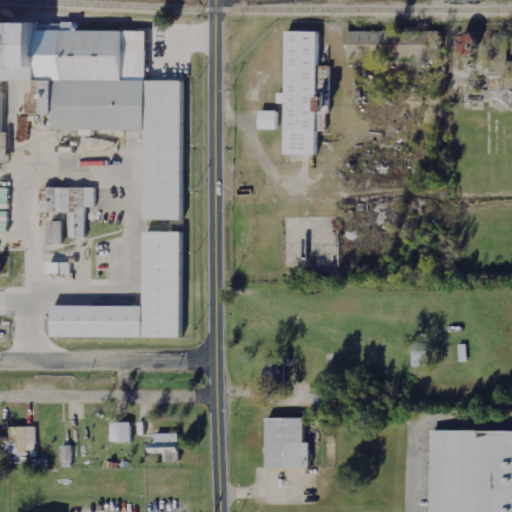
[(0,82),(50,82),(50,130),(144,130),(144,219),(187,219),(187,79),(145,79),(145,31),(72,31),(72,22),(0,22),(0,82)]
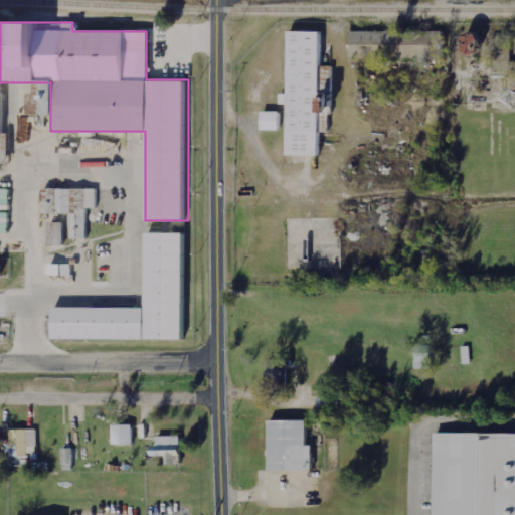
[(286,32),(284,157),(316,158),(317,32),(286,32)]
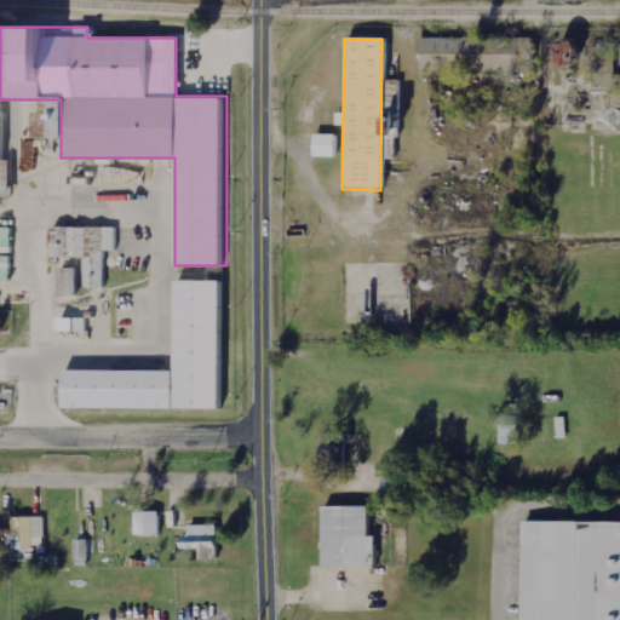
[(417,73),(528,73),(528,39),(417,39),(417,73)]
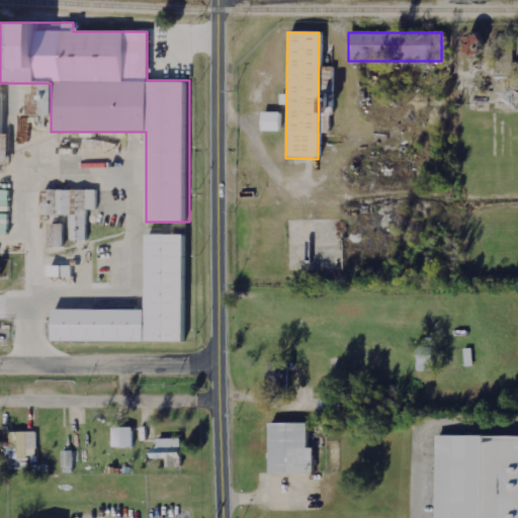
[(491,36),(476,37),(477,56),(492,56),(491,36)]
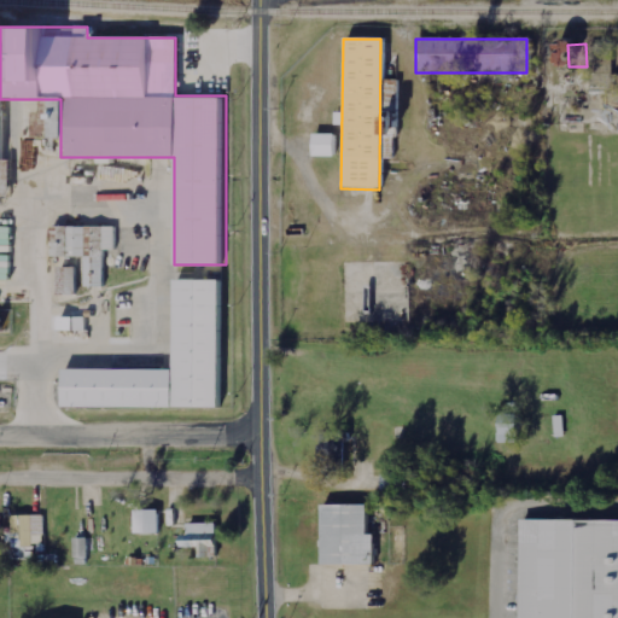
[(340,157),(340,134),(319,134),(319,157),(340,157)]
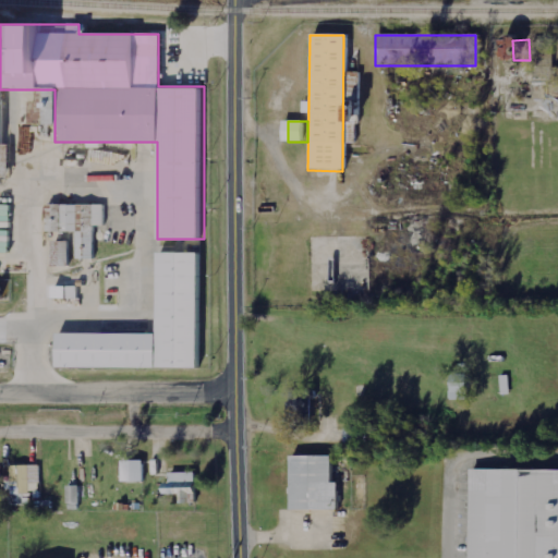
[(59,266),(73,267),(74,249),(82,249),(82,259),(98,259),(99,227),(108,227),(108,205),(51,205),(51,235),(59,235),(59,266)]
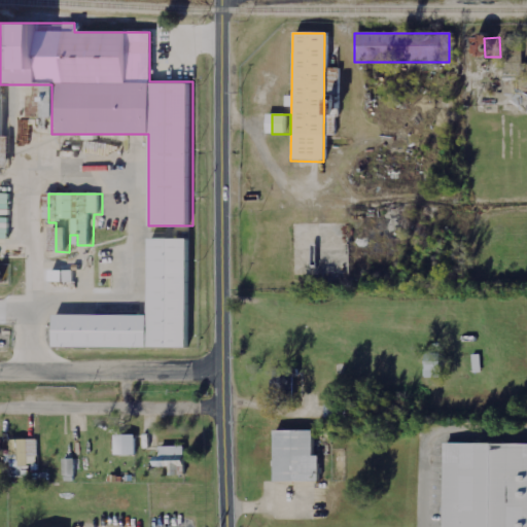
[(148,236),(148,314),(53,314),(53,348),(187,347),(187,236),(148,236)]
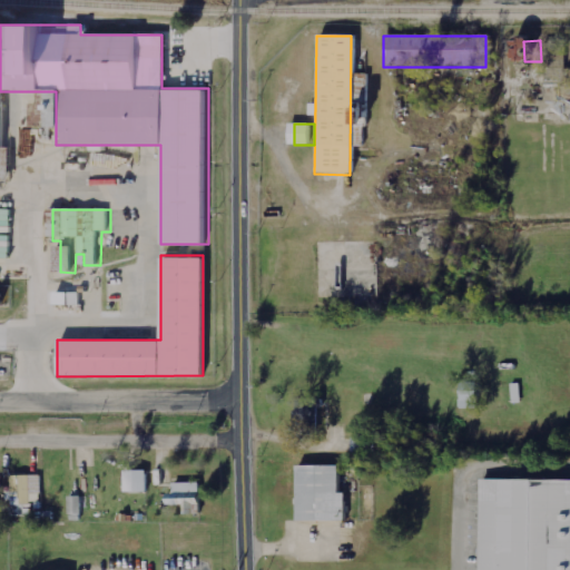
[(84,294),(61,293),(61,305),(84,305),(84,294)]
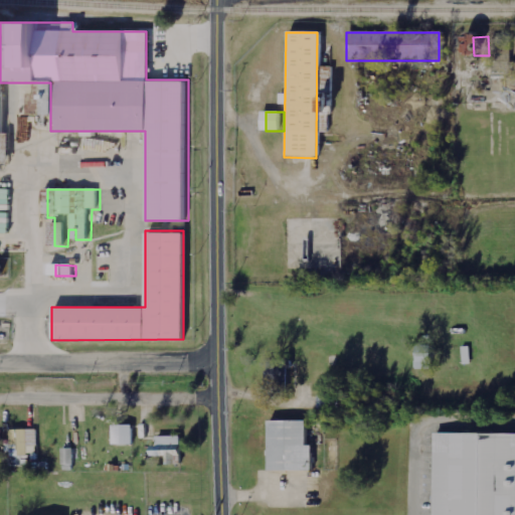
[(435,370),(436,346),(420,346),(419,369),(435,370)]
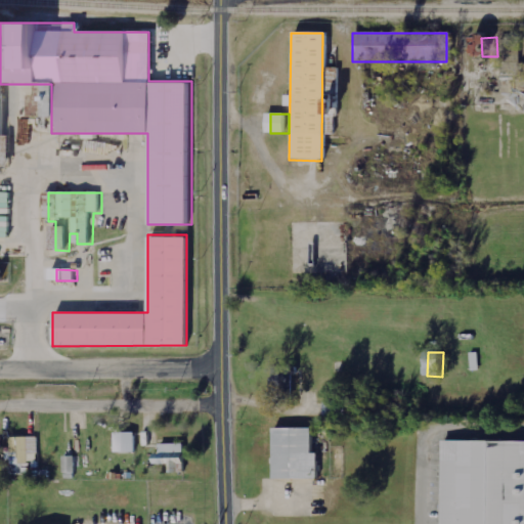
[(269,480),(314,480),(314,453),(309,453),(309,429),(269,429),(269,480)]
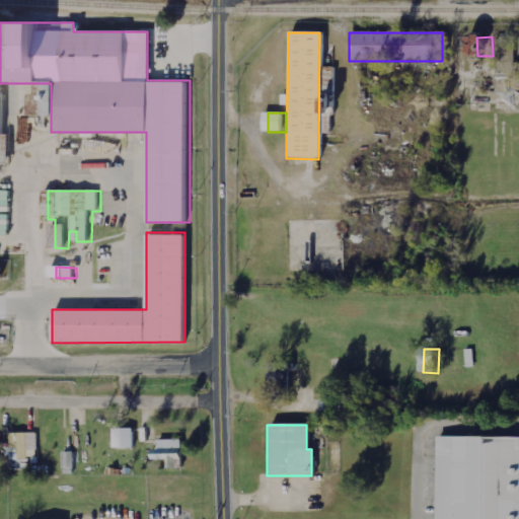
[(138,429),(118,429),(118,449),(138,448),(138,429)]
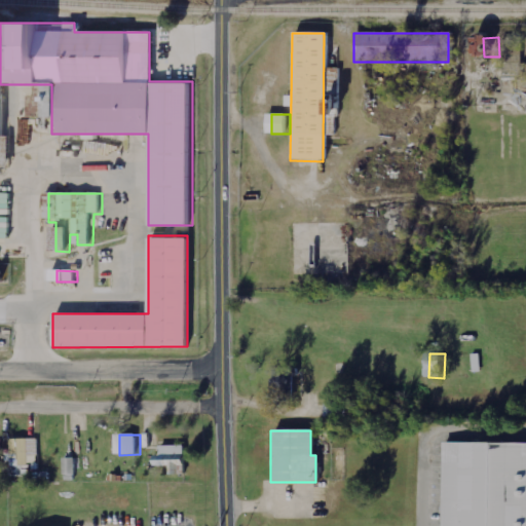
[(31,455),(40,454),(40,439),(13,440),(13,477),(32,477),(31,455)]
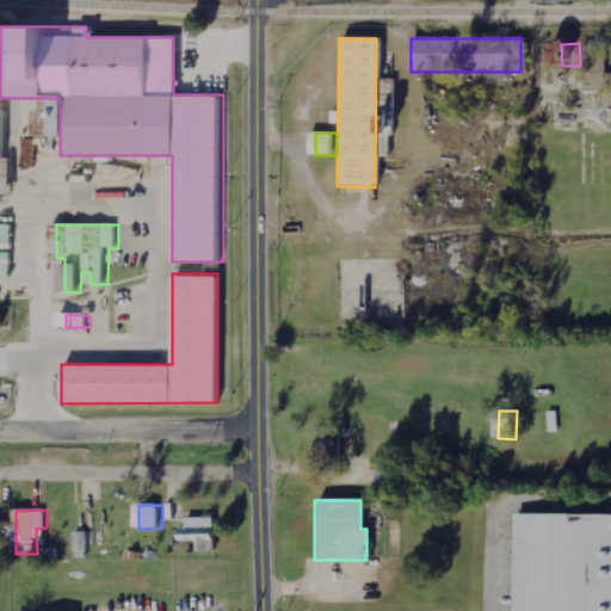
[(610,610),(610,516),(511,516),(510,610),(610,610)]
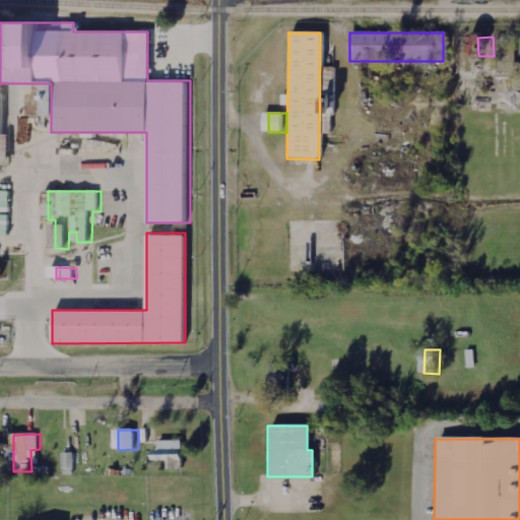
[(156,461),(172,461),(172,469),(183,470),(183,461),(187,461),(188,441),(163,441),(161,450),(156,450),(156,461)]
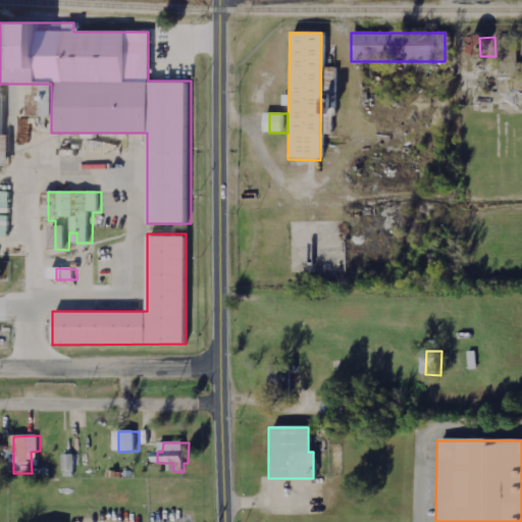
[(66,477),(79,476),(77,455),(66,455),(66,477)]
